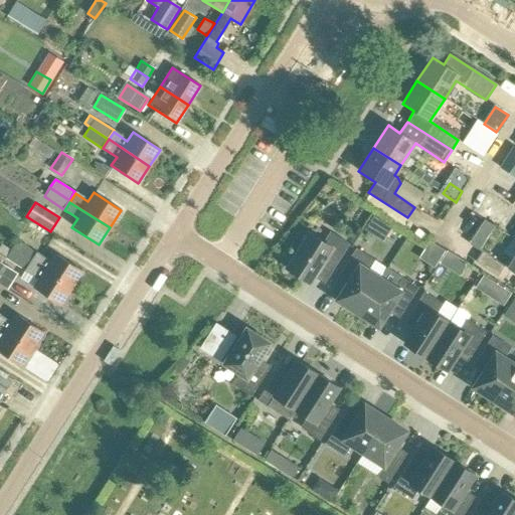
[(392,224),(374,213),(365,226),(384,237),(392,224)]
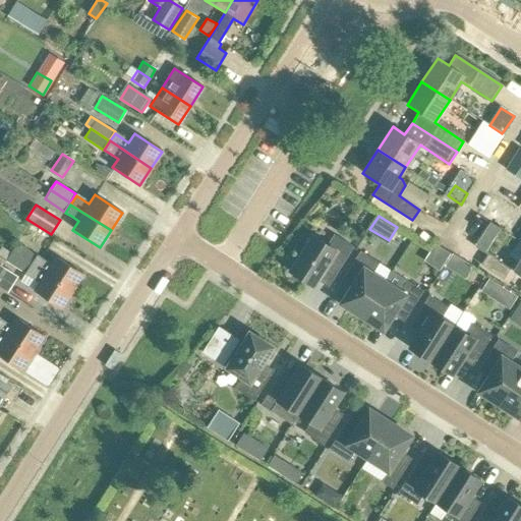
[(483,253),(499,230),(489,224),(474,247),(483,253)]
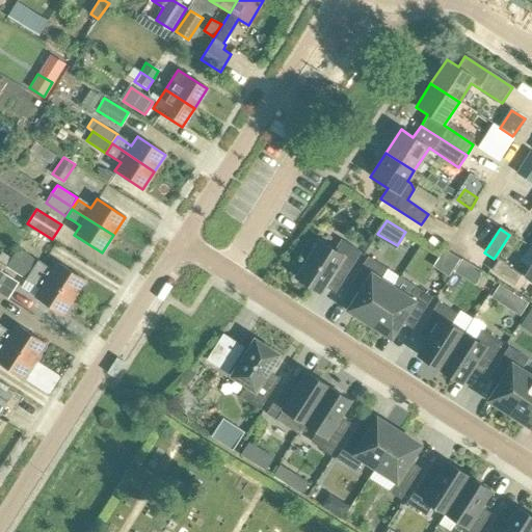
[(344,278),(361,253),(341,239),(335,250),(319,240),(296,276),(320,292),(334,272),(344,278)]
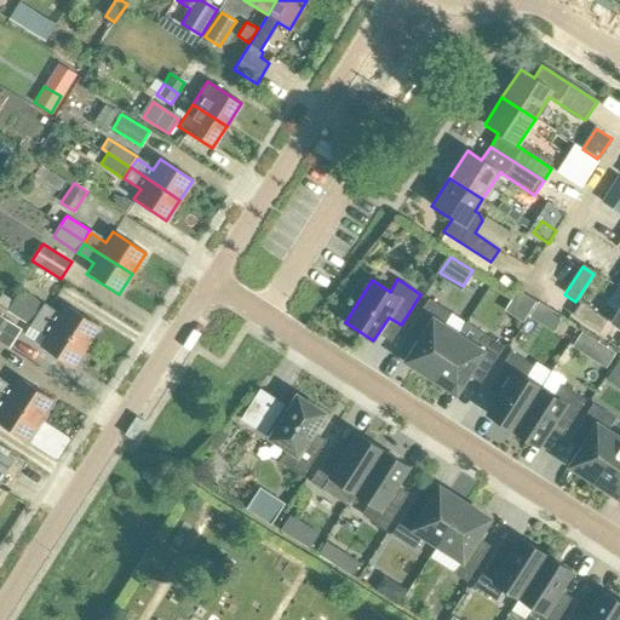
[(13,300),(85,348),(98,327),(65,306),(59,316),(19,291),(13,300)]
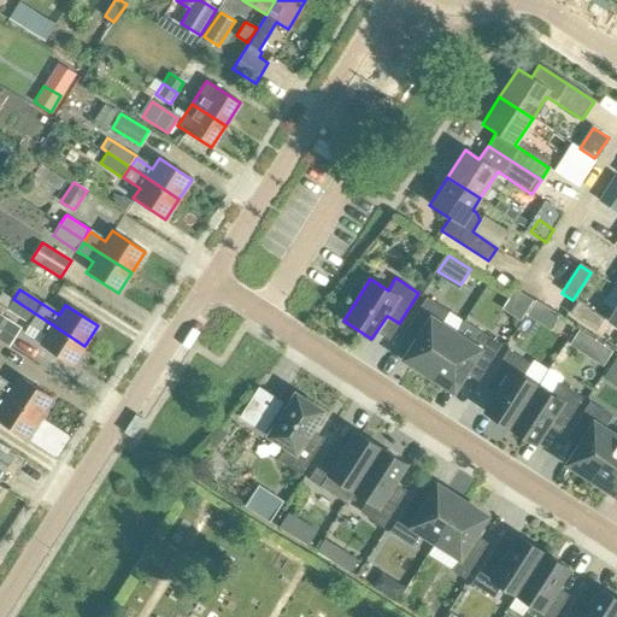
[(84,346),(13,299),(12,300),(1,294),(0,295),(0,304),(47,334),(40,345),(72,365),(84,346)]
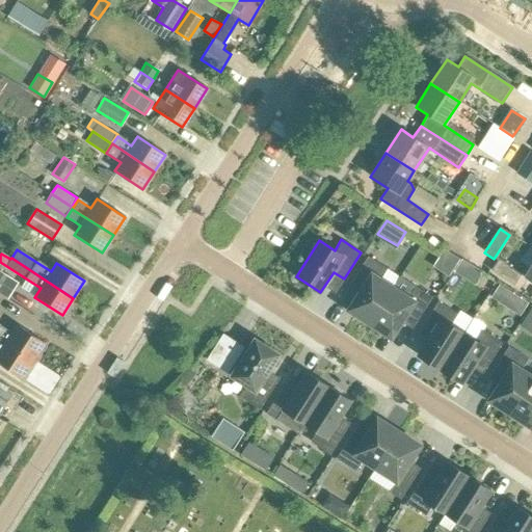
[(370,324),(393,288),(380,280),(387,269),(368,257),(351,283),(361,289),(347,310),(370,324)]
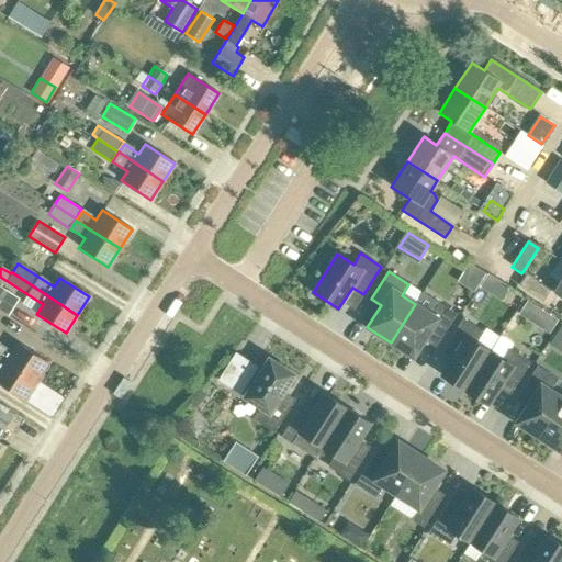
[(543,301),(550,290),(526,276),(519,287),(543,301)]
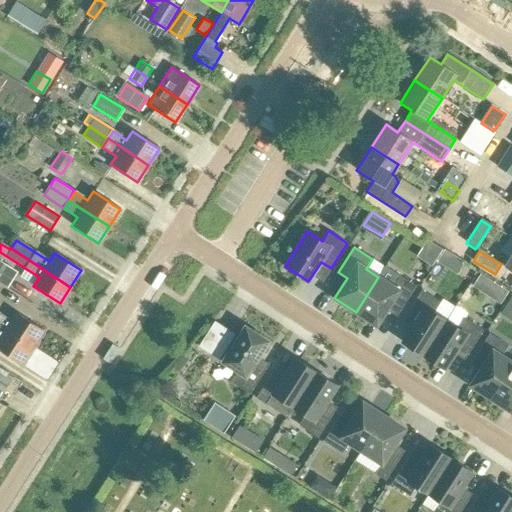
[(0,284),(7,289),(16,274),(0,263),(0,284)]
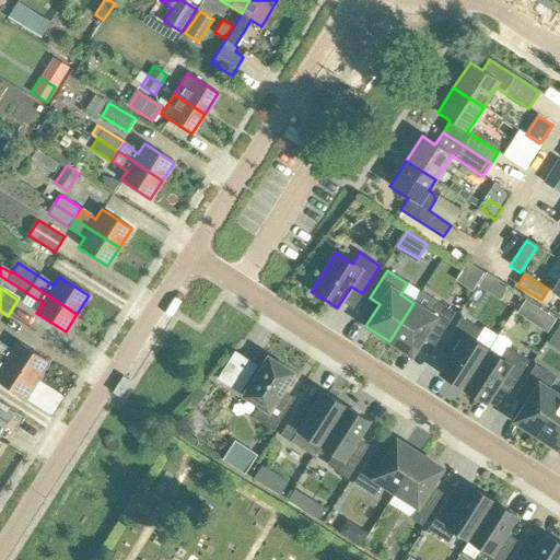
[(413,303),(389,341),(412,356),(426,334),(436,340),(454,313),(434,300),(427,312),(413,303)]
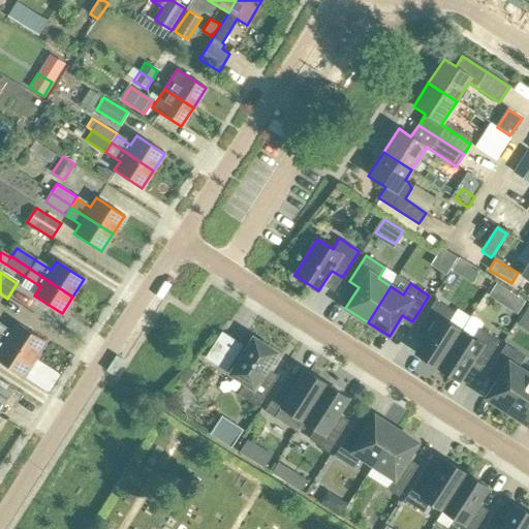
[(496,283),(488,296),(502,305),(510,291),(496,283)]
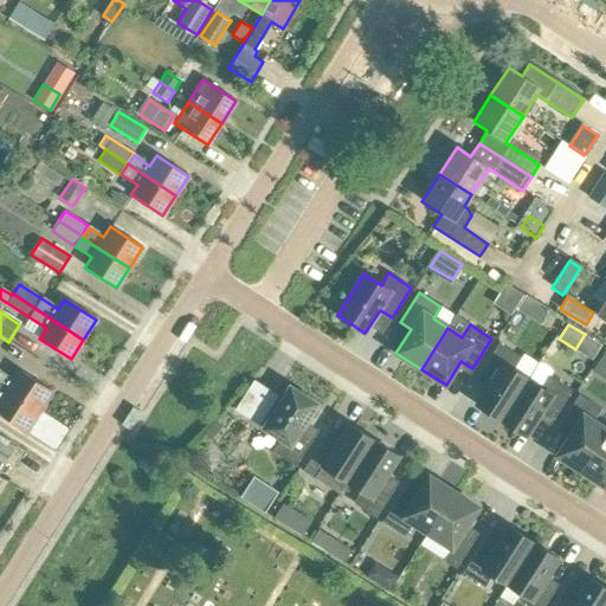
[(474,404),(501,421),(528,379),(514,369),(522,359),(500,343),(476,380),(485,386),(474,404)]
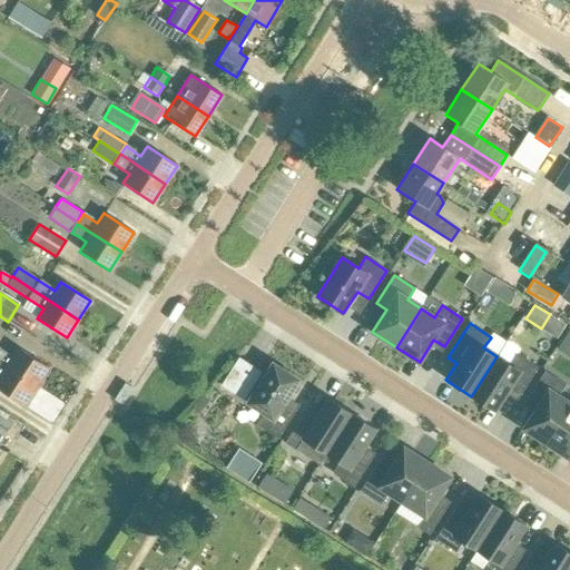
[(0,364),(36,386),(48,367),(18,349),(11,359),(0,351),(0,364)]
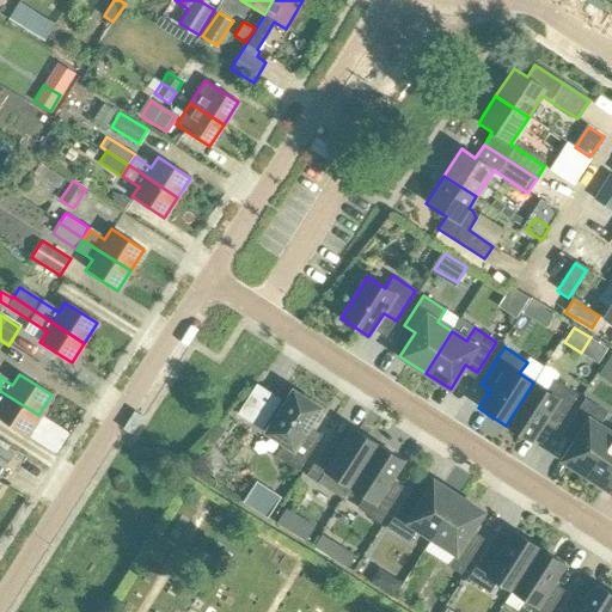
[(533,383),(506,426),(532,444),(545,423),(554,430),(577,395),(555,380),(548,392),(533,383)]
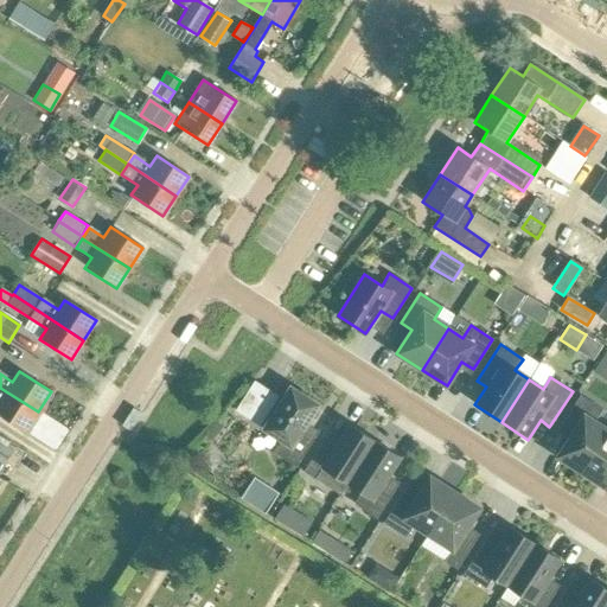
[(38,411),(0,388),(0,400),(0,401),(0,416),(25,432),(38,411)]
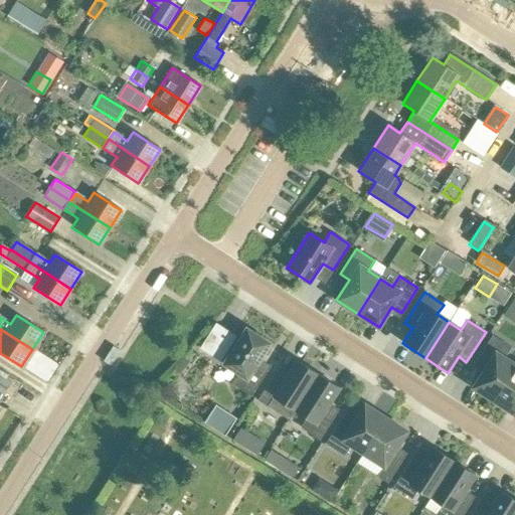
[(239,374),(232,384),(252,396),(271,368),(261,361),(271,344),(246,329),(223,364),(239,374)]
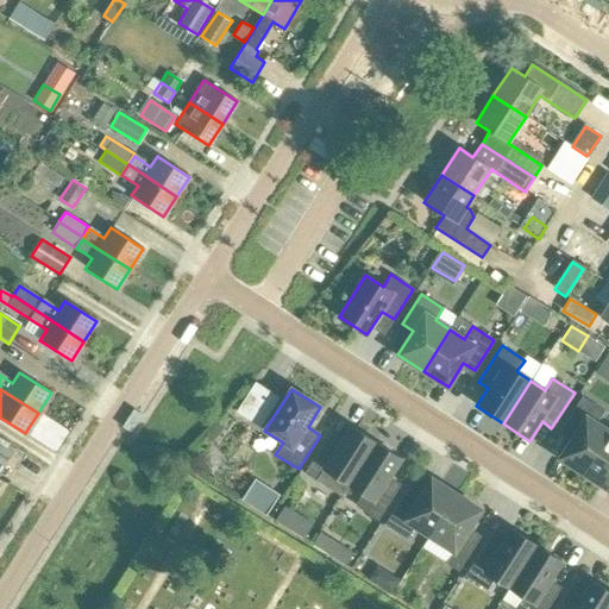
[(584,475),(608,432),(608,431),(596,424),(603,410),(582,397),(563,427),(573,434),(559,458),(584,475)]
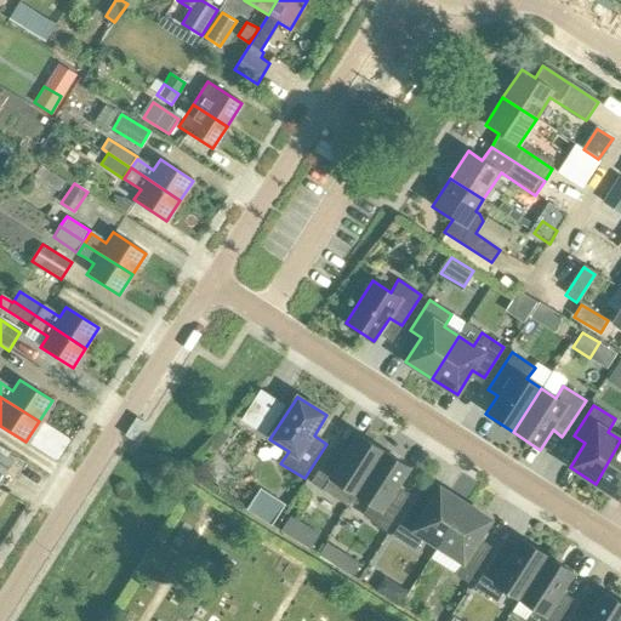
[(266,437),(272,427),(249,412),(243,421),(266,437)]
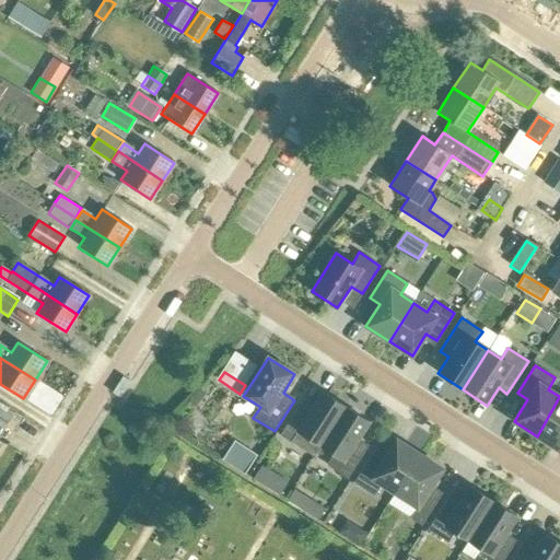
[(307,439),(321,446),(346,406),(322,389),(310,408),(301,403),(280,436),(301,448),(307,439)]
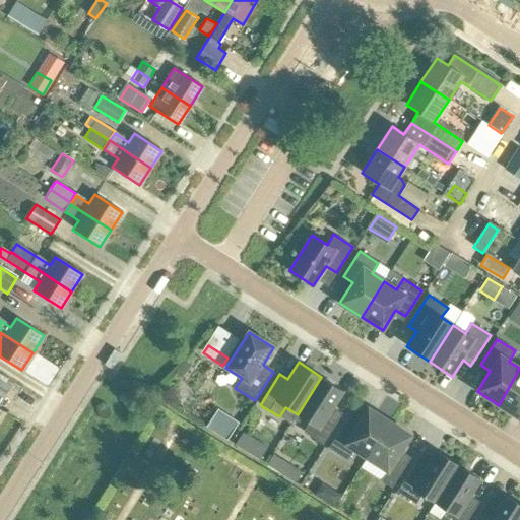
[(519,372),(498,406),(519,419),(519,418),(519,372)]
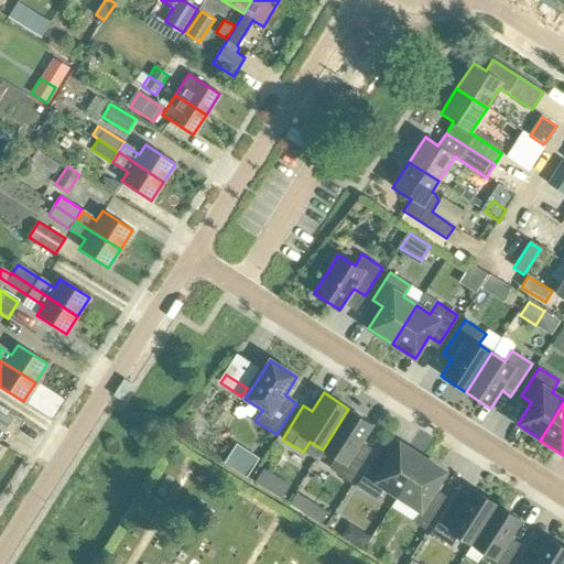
[(348,409),(323,449),(336,458),(329,469),(350,483),(371,449),(361,443),(373,424),(348,409)]
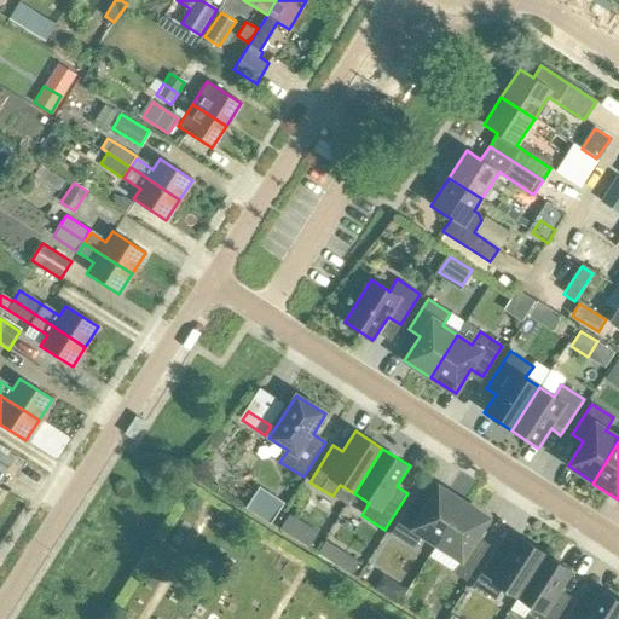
[(0,474),(4,476),(12,462),(0,453),(0,474)]
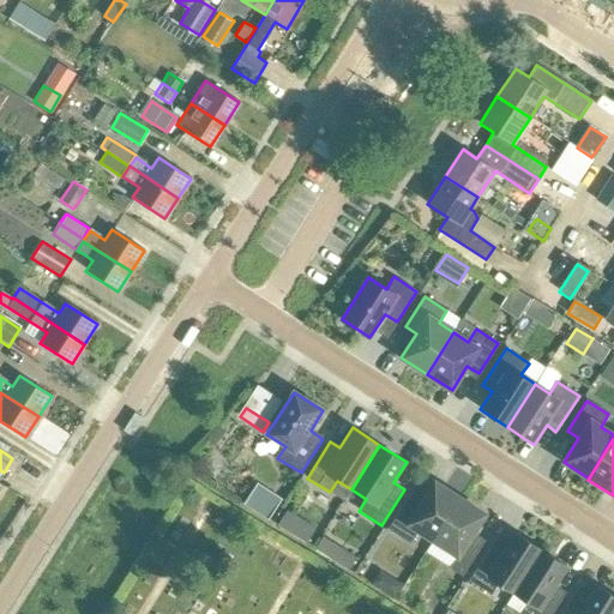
[(433,541),(464,494),(433,474),(425,486),(419,482),(387,528),(410,542),(417,530),(433,541)]
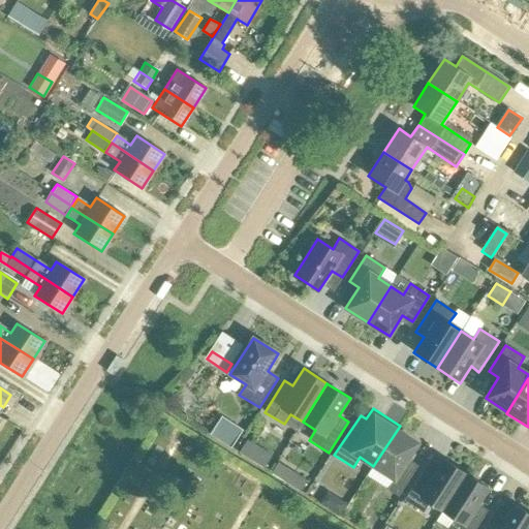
[(221,416),(210,434),(231,447),(243,430),(221,416)]
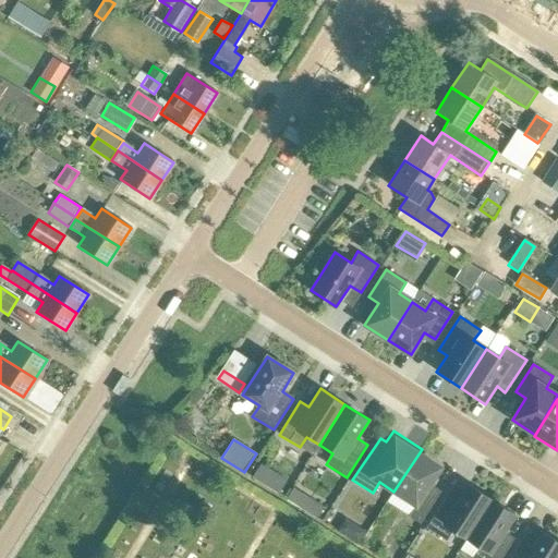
[(448,466),(422,449),(393,492),(416,506),(409,517),(420,523),(440,492),(435,487),(448,466)]
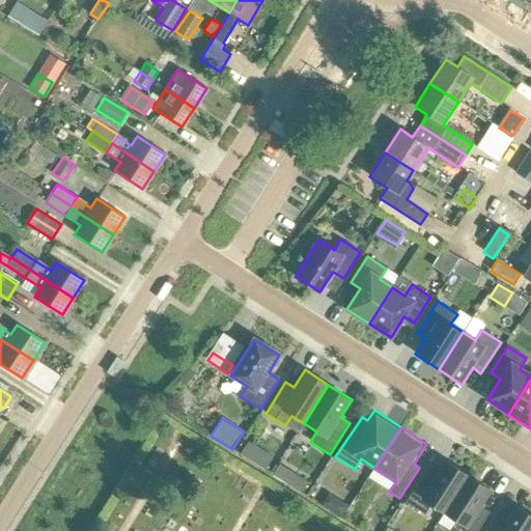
[(273,462),(279,451),(256,438),(250,449),(273,462)]
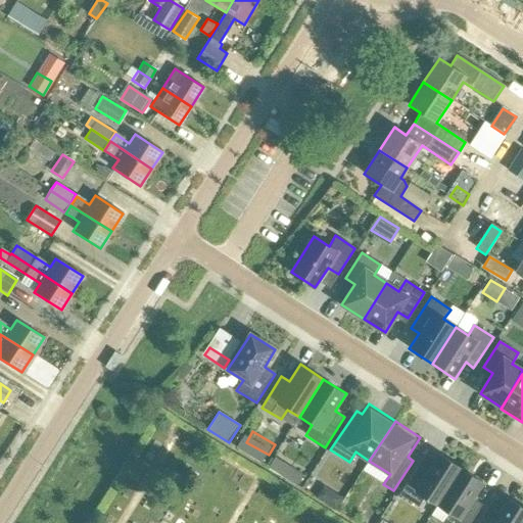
[(278,464),(304,480),(311,470),(284,453),(278,464)]
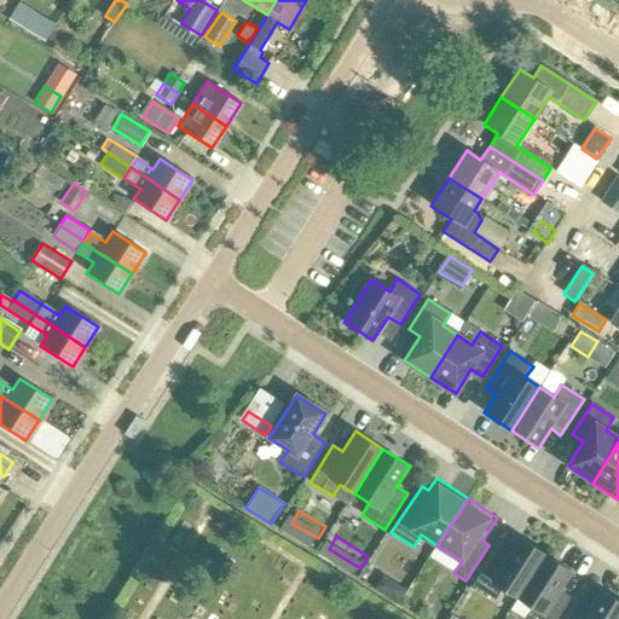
[(503,589),(518,597),(545,553),(519,536),(505,556),(495,549),(472,585),(496,601),(503,589)]
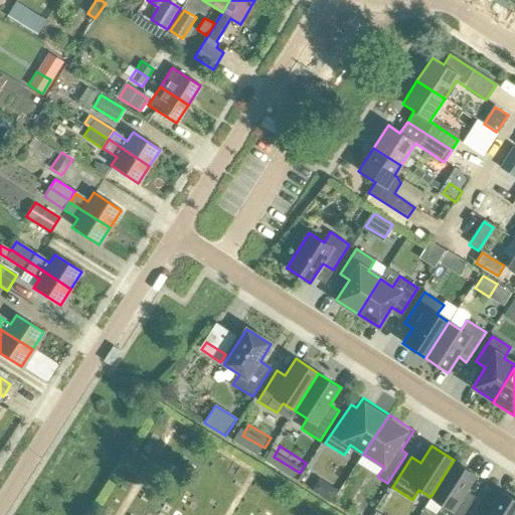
[(454,460),(431,497),(443,505),(436,514),(462,514),(474,496),(467,492),(477,475),(454,460)]
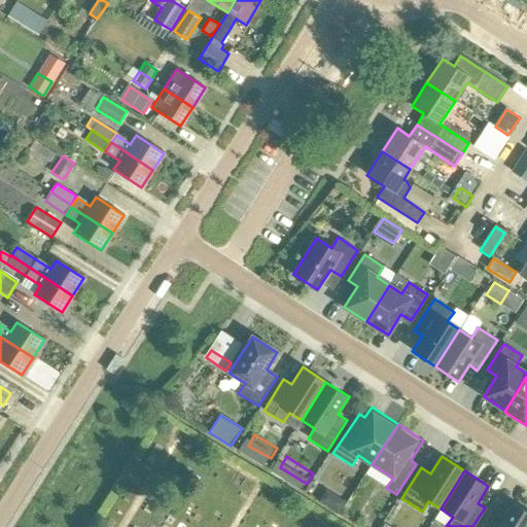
[(526,526),(526,511),(511,501),(500,518),(491,512),(481,526),(526,526)]
